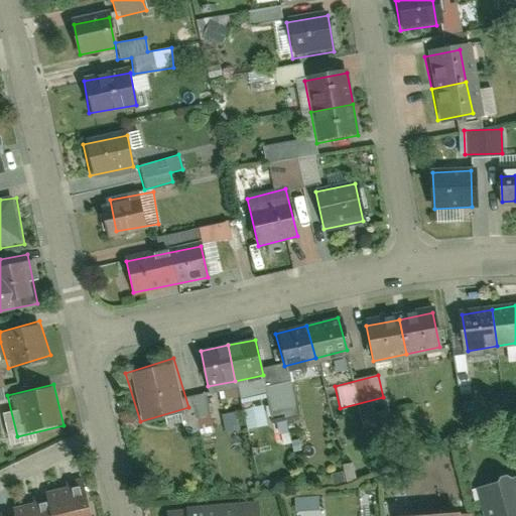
[(262,405),(242,409),(246,429),(266,425),(262,405)]
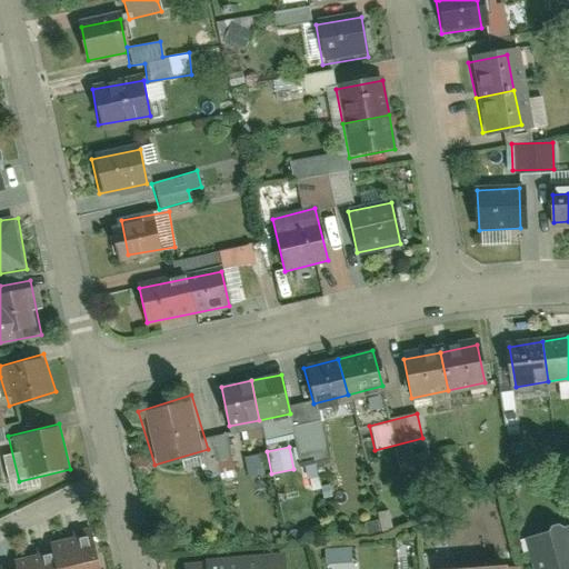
[(568,568),(568,548),(562,526),(523,537),(531,568),(568,568)]
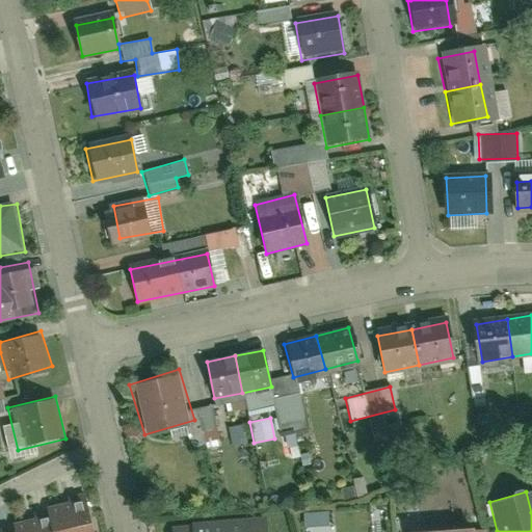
[(94,531),(85,501),(47,511),(50,520),(17,529),(17,531),(94,531)]
